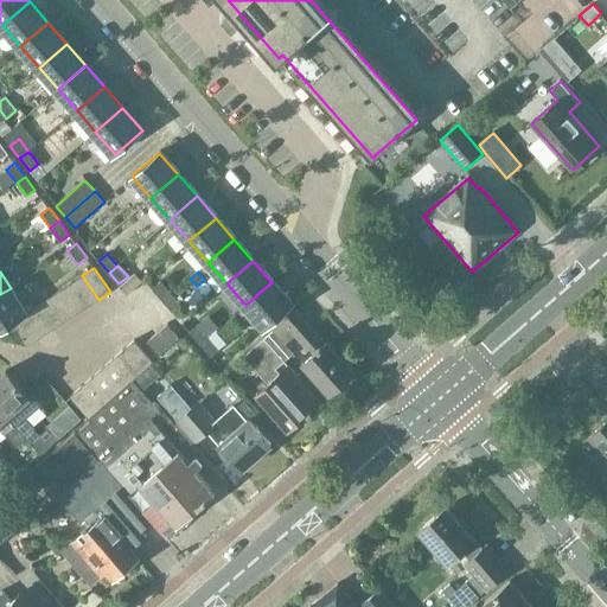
[(82,275),(70,283),(87,307),(98,300),(82,275)]
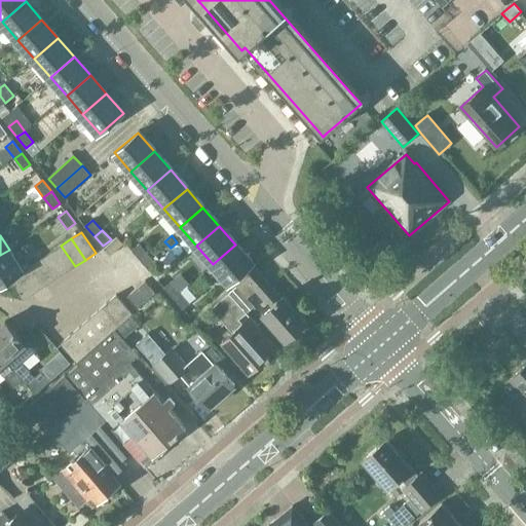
[(129,249),(139,259),(146,253),(137,242),(129,249)]
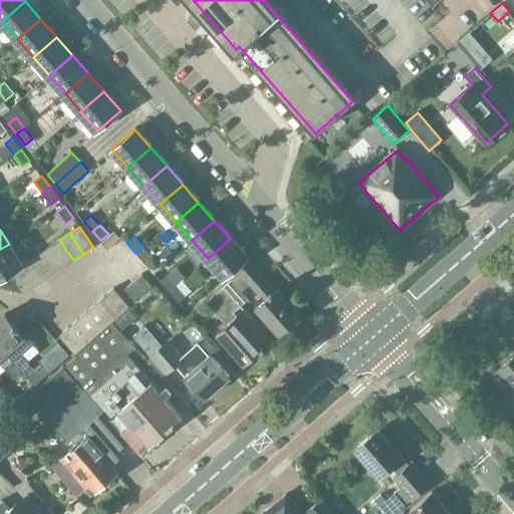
[(230,239),(208,258),(224,277),(246,257),(230,239)]
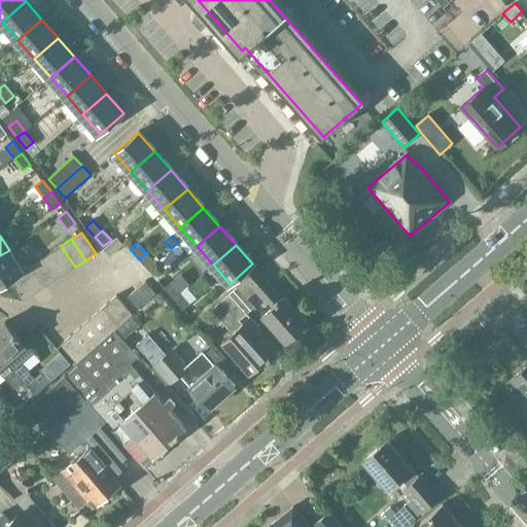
[(61,246),(50,253),(65,274),(75,267),(61,246)]
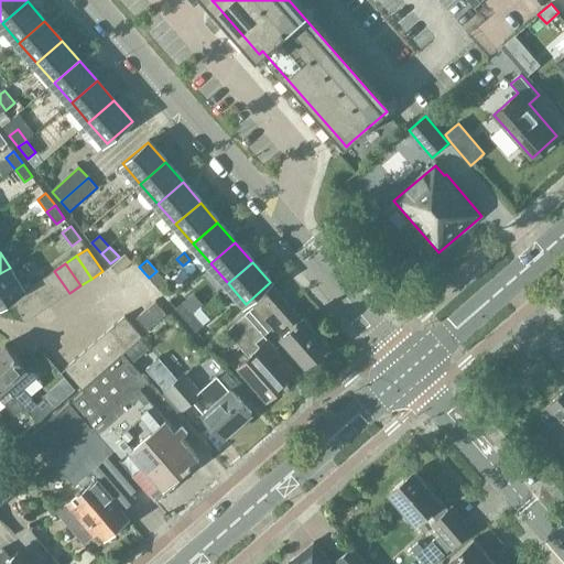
[(0,306),(11,300),(21,293),(24,291),(10,268),(0,273),(0,306)]
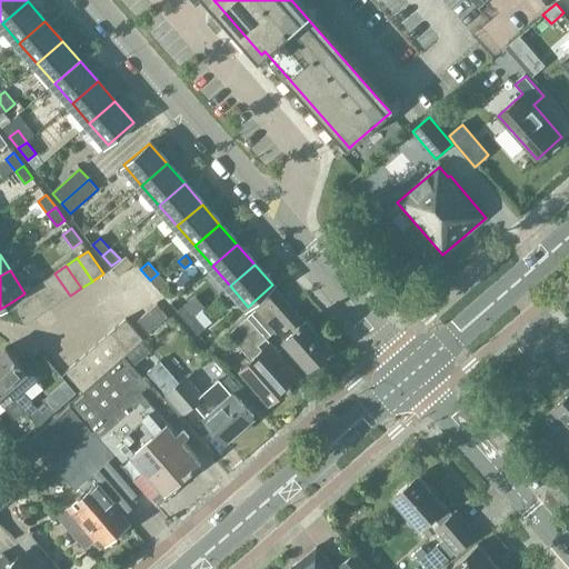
[(55,273),(43,280),(59,303),(70,296),(55,273)]
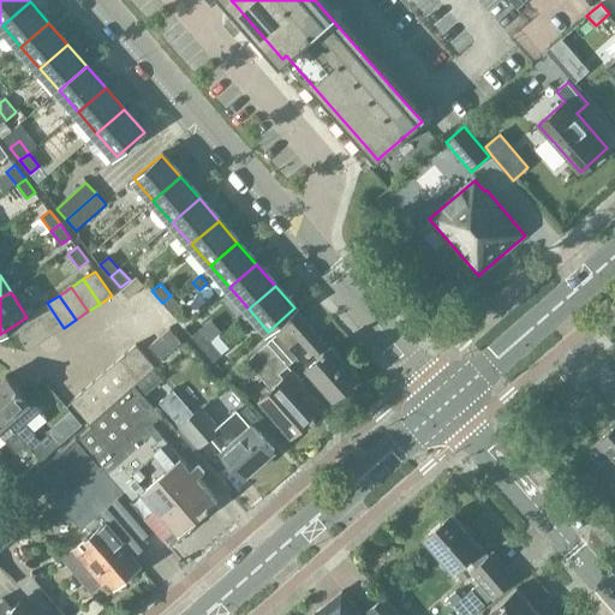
[(171,296),(162,303),(173,316),(181,308),(171,296)]
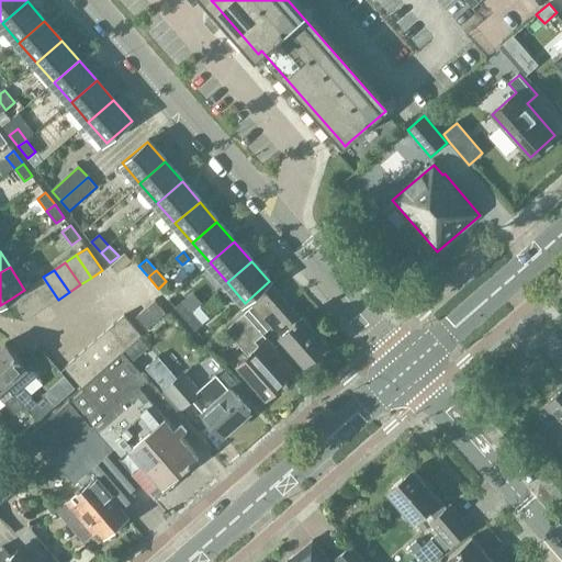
[(43,277),(32,284),(47,306),(58,300),(43,277)]
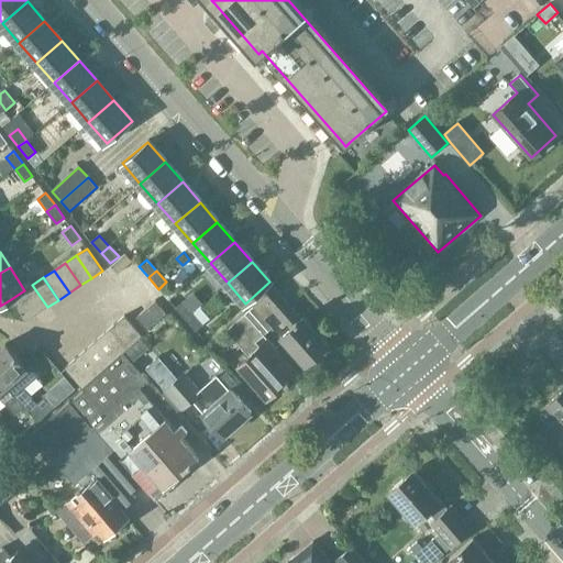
[(32,285),(24,290),(21,293),(36,315),(47,307),(32,285)]
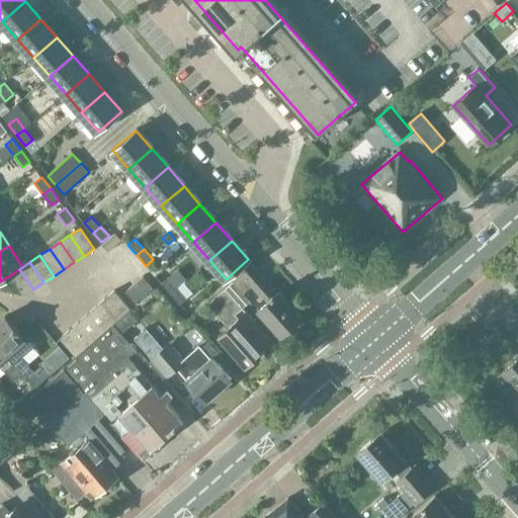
[(251,265),(232,283),(243,294),(251,287),(265,304),(257,311),(280,336),(301,317),(278,291),(276,293),(261,278),(262,276),(251,265)]
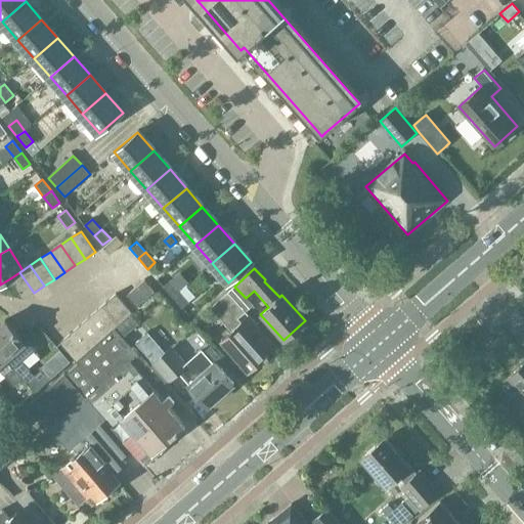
[(19,272),(10,278),(24,299),(34,293),(19,272)]
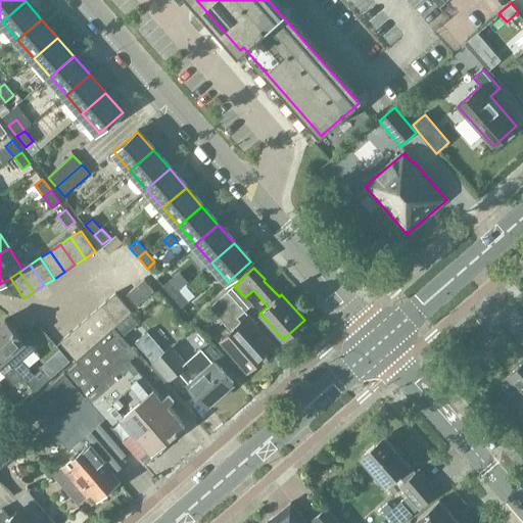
[(144,280),(127,295),(136,305),(153,290),(144,280)]
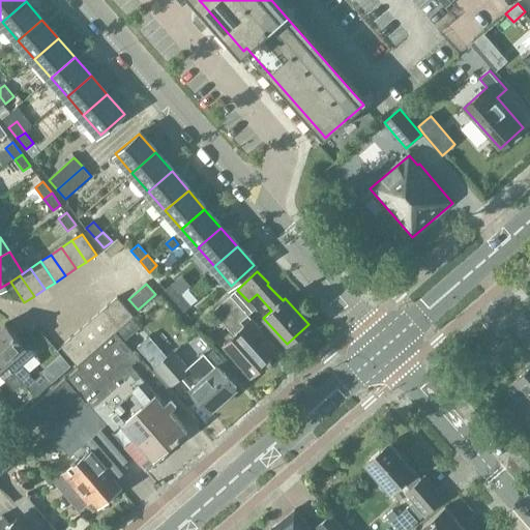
[(165,290),(175,300),(182,294),(172,284),(165,290)]
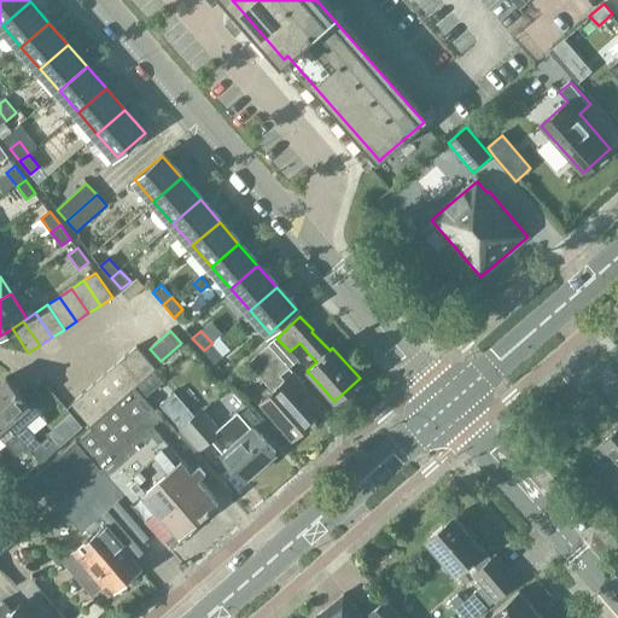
[(268,345),(287,367),(290,369),(298,361),(290,351),(277,338),(268,345)]
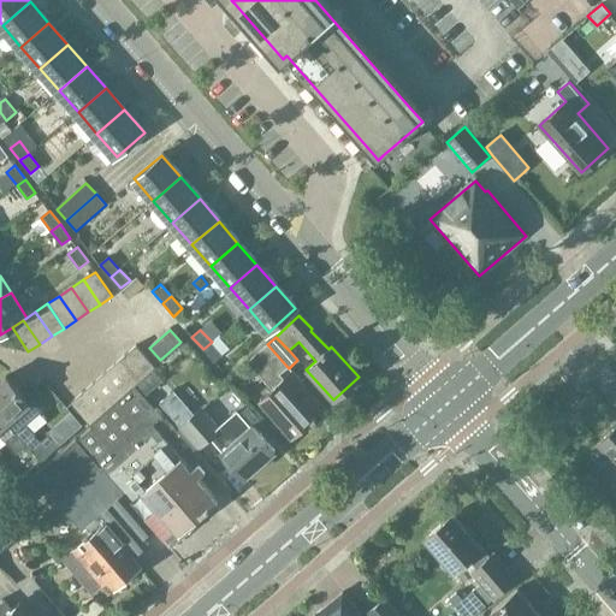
[(212,342),(203,349),(214,362),(223,355),(212,342)]
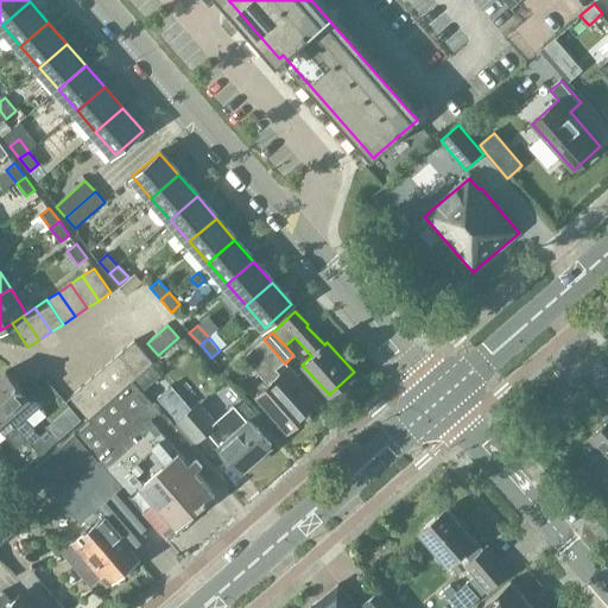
[(257,396),(287,430),(321,401),(290,367),(282,374),(276,368),(283,361),(264,340),(244,358),(268,386),(257,396)]
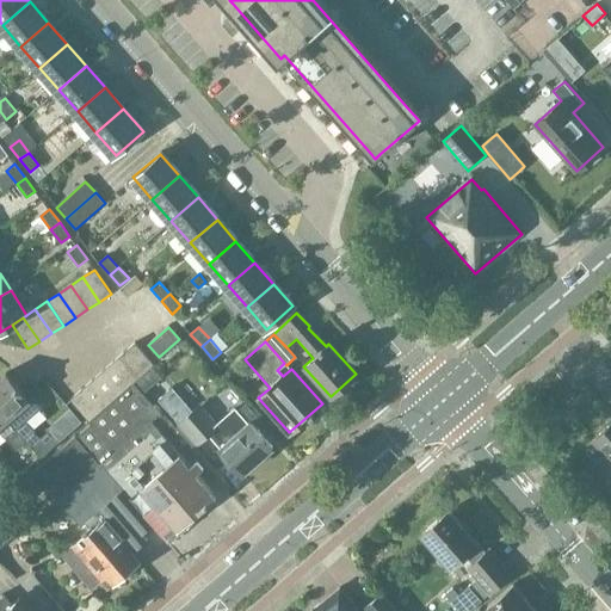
[(124,353),(143,376),(154,366),(135,344),(124,353)]
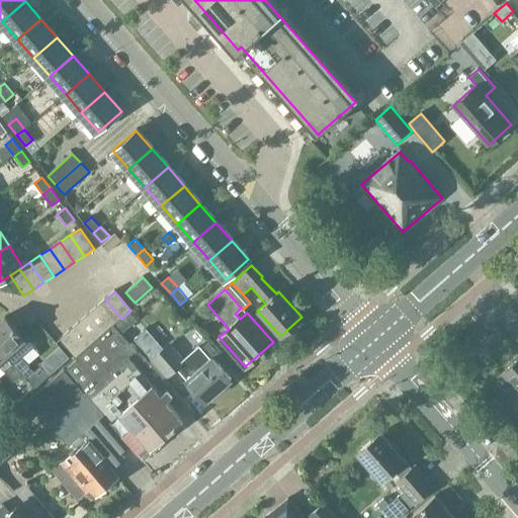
[(112,327),(115,324),(121,319),(105,299),(96,309),(112,327)]
